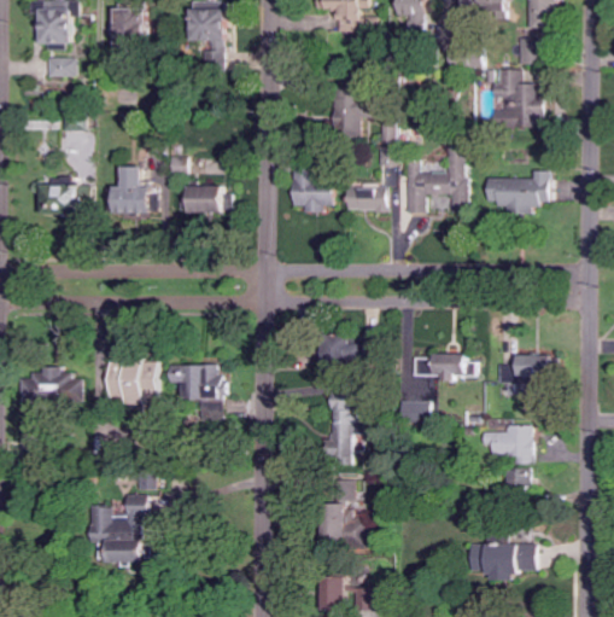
[(83,0),(40,0),(40,22),(51,22),(51,50),(70,50),(70,44),(83,44),(83,0)]
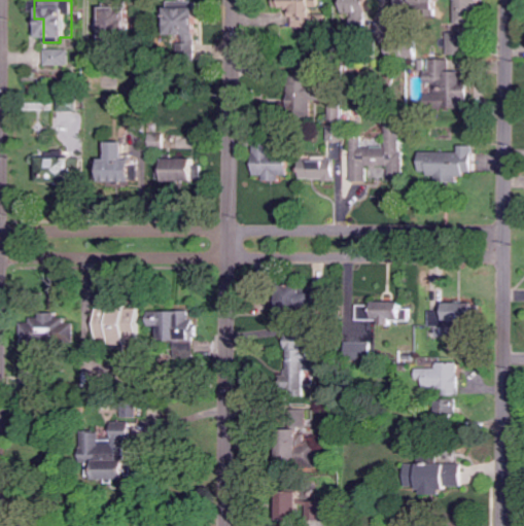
[(173,0),(159,1),(161,34),(189,33),(187,0),(173,0)]
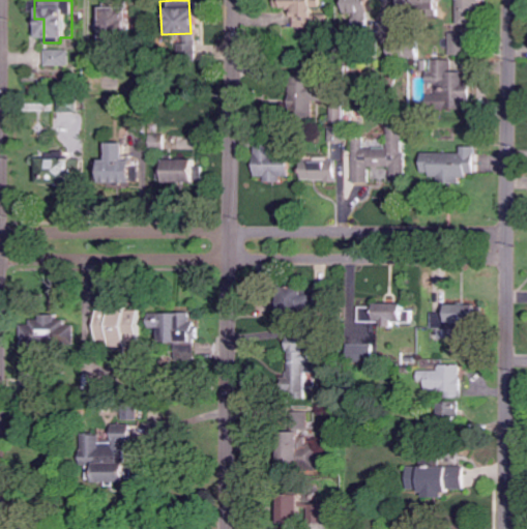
[(287,7),(287,17),(312,17),(312,6),(318,6),(318,0),(270,0),(270,7),(287,7)]
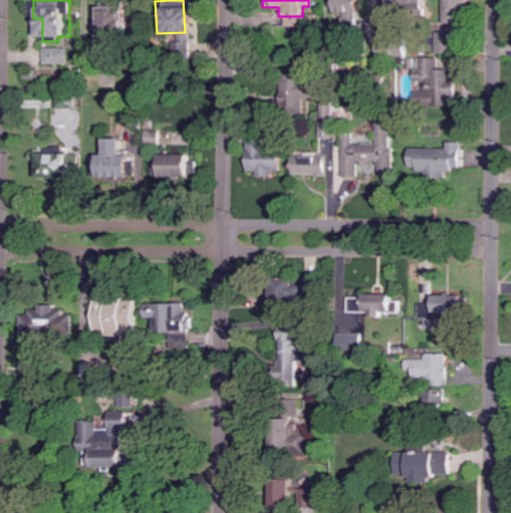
[(354,25),(354,0),(329,0),(329,25),(354,25)]
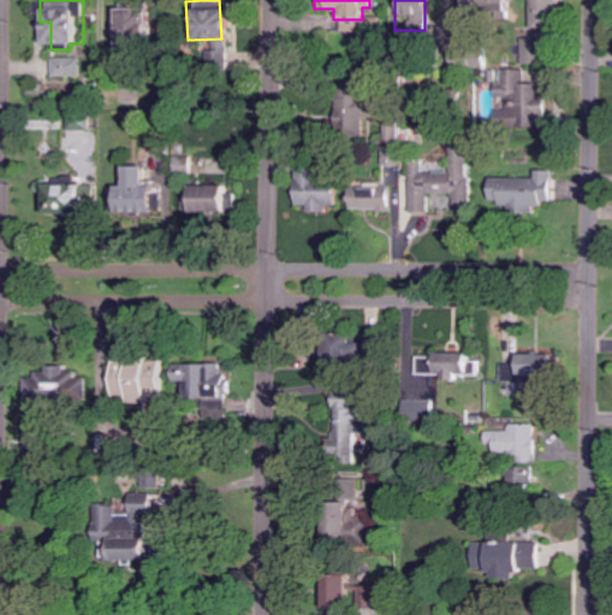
[(494,10),(494,17),(506,18),(506,0),(456,0),(456,9),(494,10)]
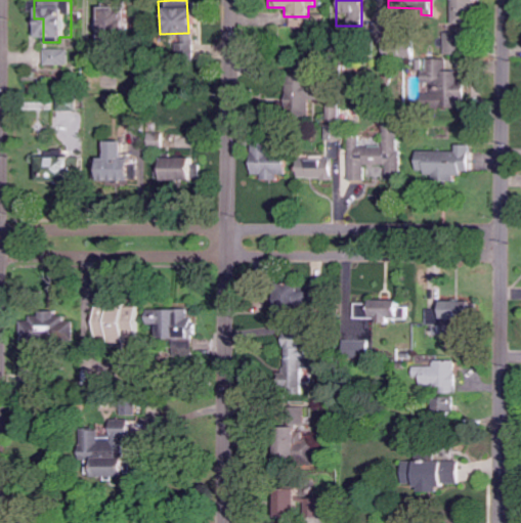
[(447,0),(447,22),(469,23),(469,0),(447,0)]
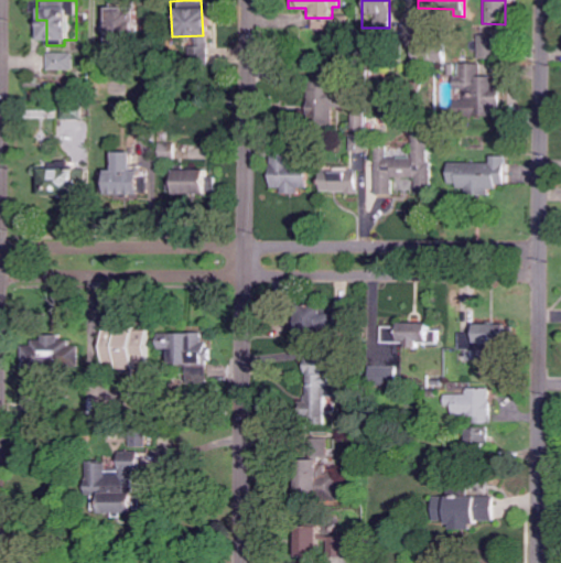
[(101,34),(132,33),(131,7),(100,8),(101,34)]
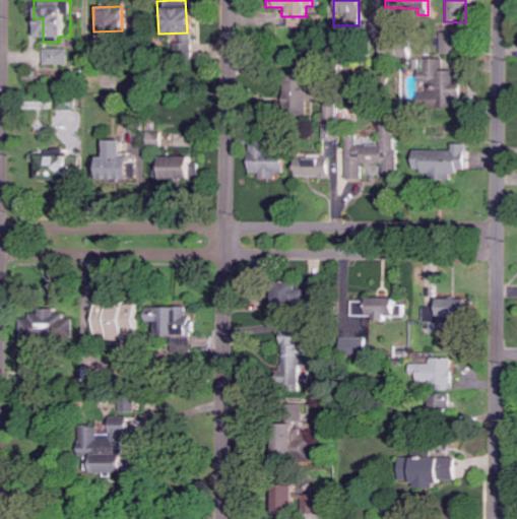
[(451,30),(439,30),(440,54),(452,53),(451,30)]
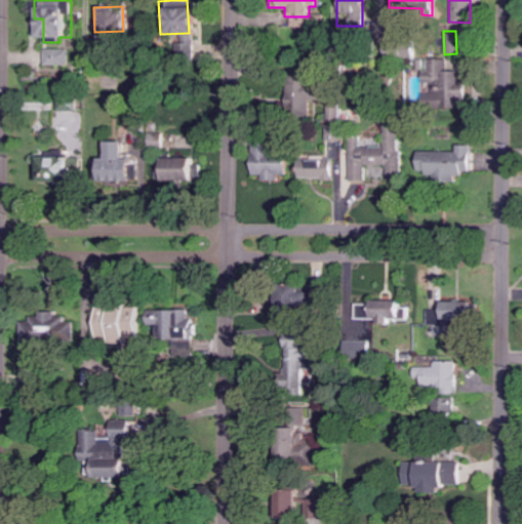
[(190,57),(190,41),(173,42),(173,57),(190,57)]
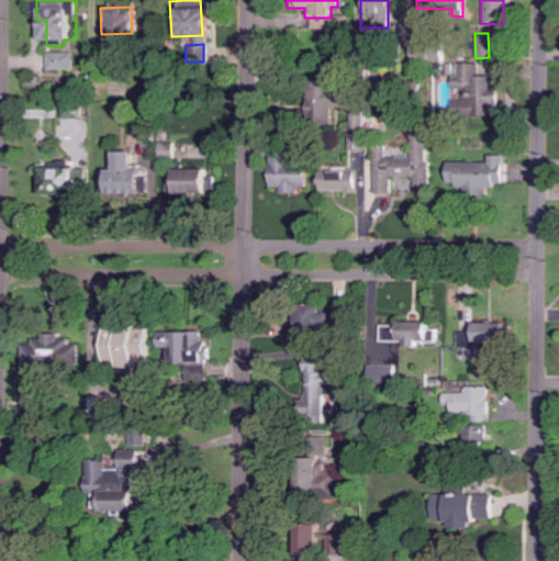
[(45,69),(70,69),(70,52),(46,52),(45,69)]
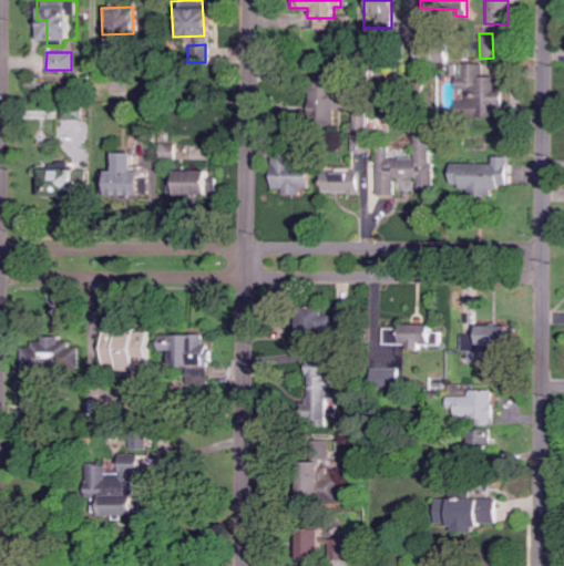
[(501,109),(501,80),(482,80),(482,63),(461,63),(461,75),(454,75),(454,90),(461,90),(461,109),(481,109),(481,116),(492,116),(492,109),(501,109)]
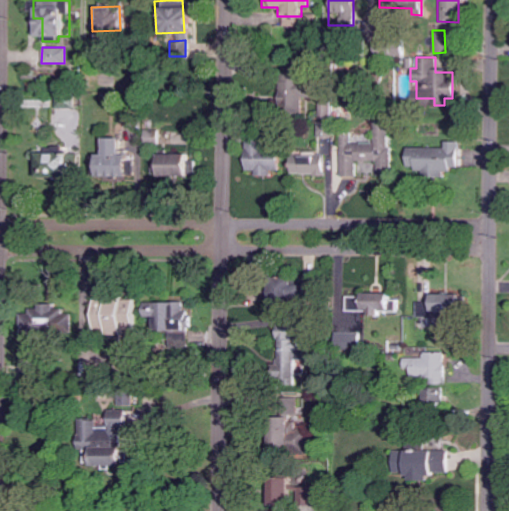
[(301,112),(300,83),(287,83),(287,72),(276,73),(277,113),(301,112)]
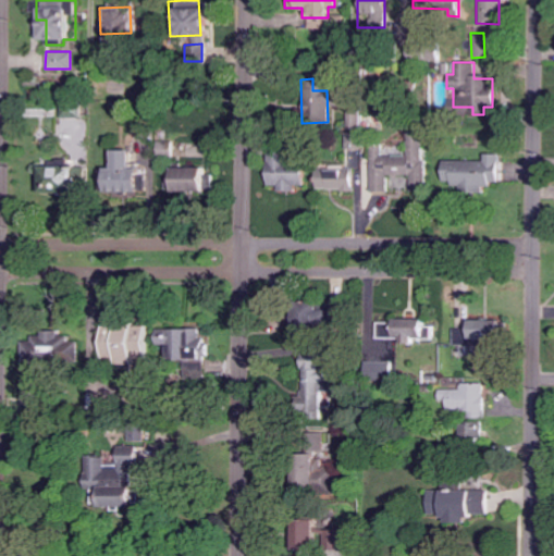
[(96,90),(123,93),(124,83),(96,82),(96,90)]
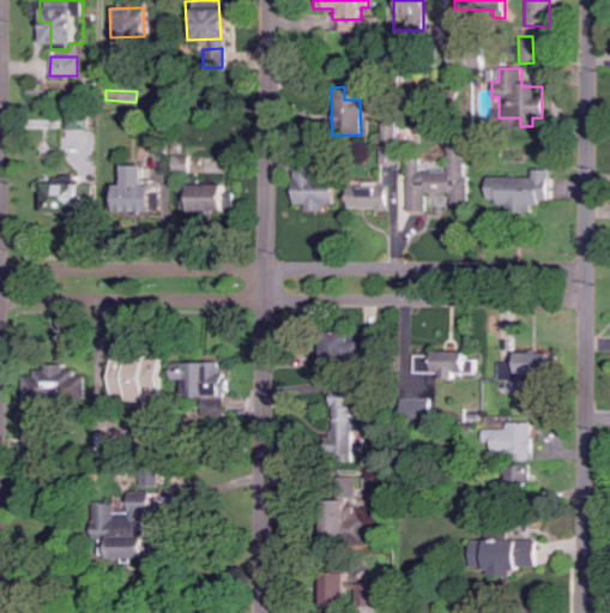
[(169,170),(186,170),(186,155),(170,155),(169,170)]
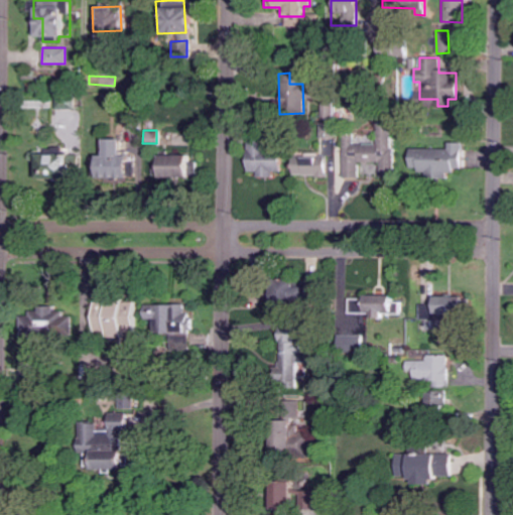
[(391,172),(391,134),(376,134),(376,143),(352,143),(352,133),(337,133),(338,176),(357,175),(357,161),(378,161),(378,172),(391,172)]
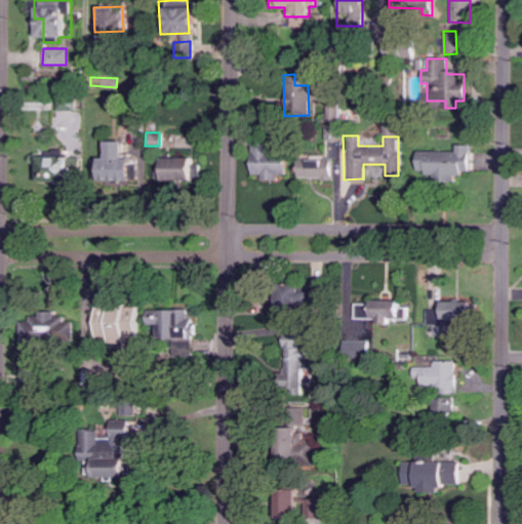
[(116,142),(98,142),(99,158),(90,159),(90,182),(122,180),(121,158),(116,158),(116,142)]
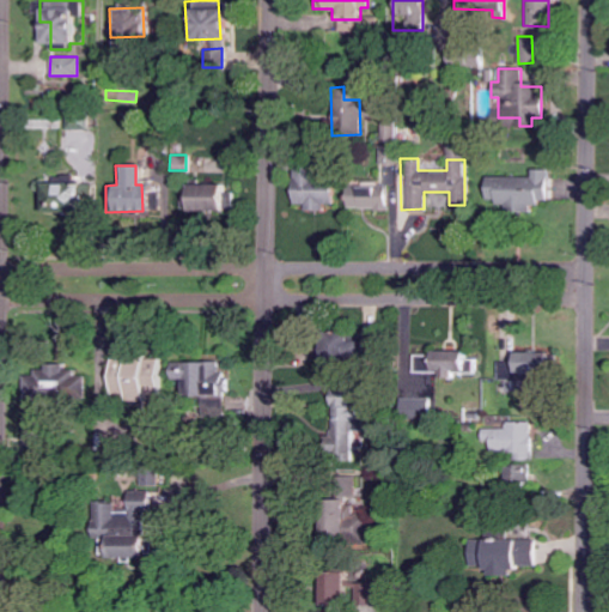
[(290,204),(302,204),(302,210),(321,210),(321,204),(330,204),(330,180),(309,180),(309,168),(288,168),(290,204)]
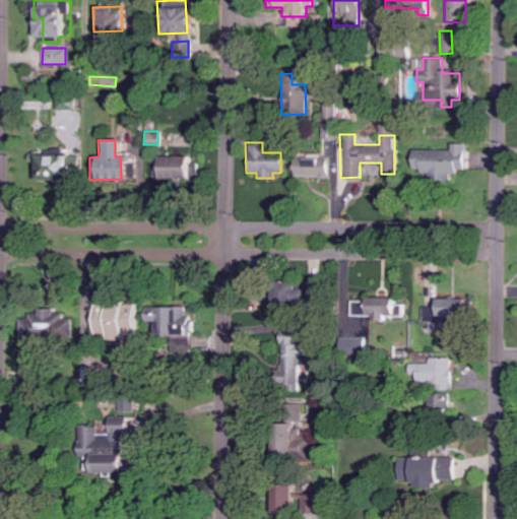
[(410,149),(410,169),(418,169),(418,173),(427,173),(427,179),(448,179),(448,171),(463,171),(463,143),(449,143),(449,149),(410,149)]
